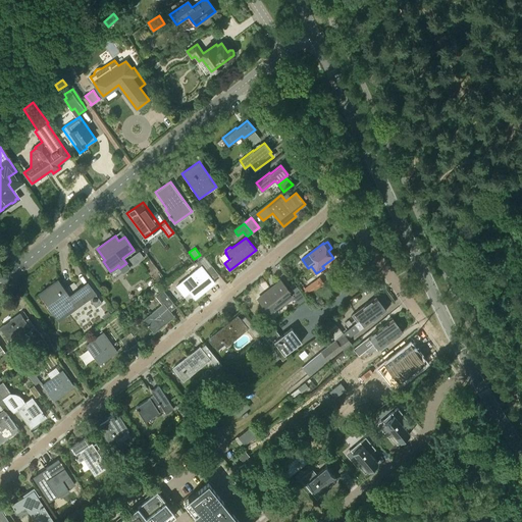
[(128,258),(134,265),(141,260),(136,253),(128,258)]
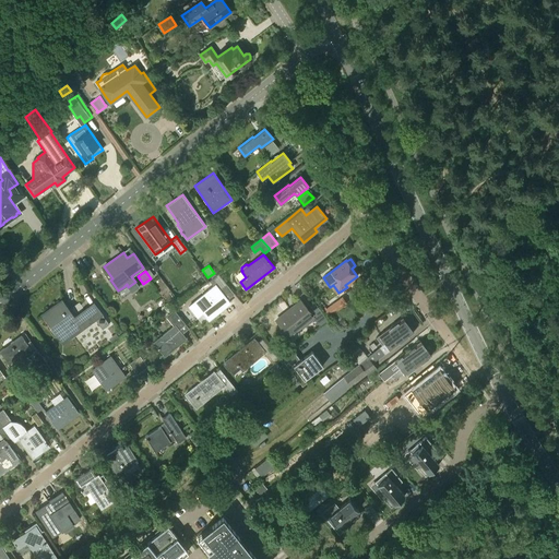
[(230,302),(227,299),(234,294),(218,274),(210,281),(214,286),(189,307),(195,314),(197,314),(198,317),(203,312),(209,320),(230,302)]
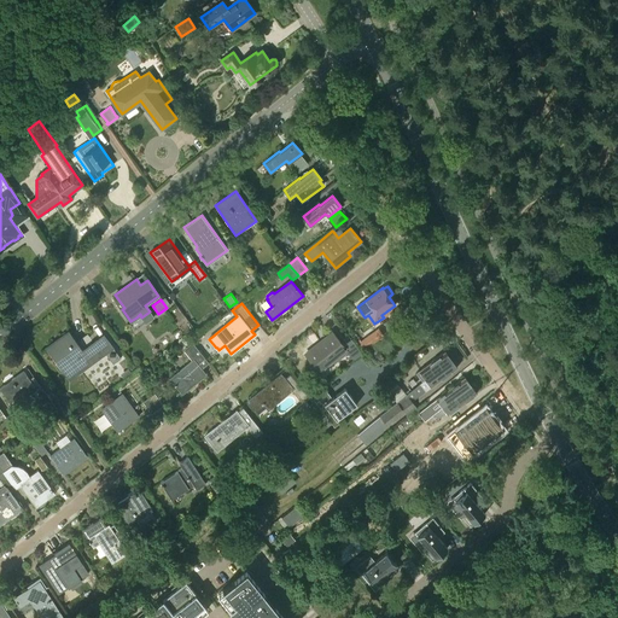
[(378,328),(363,339),(369,345),(383,336),(378,328)]
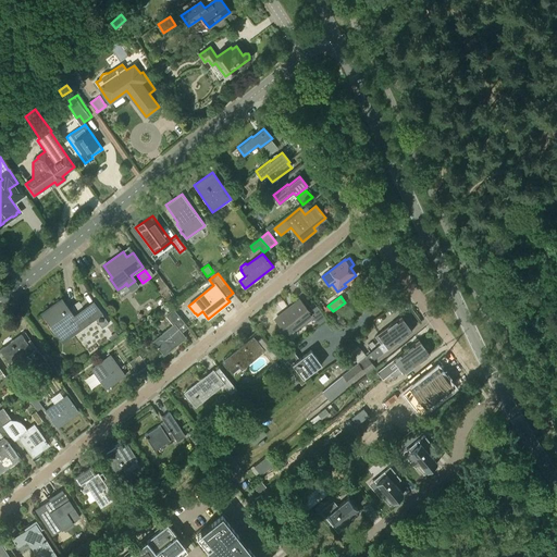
[(61,299),(41,313),(49,323),(52,321),(60,332),(57,334),(62,342),(96,319),(98,322),(104,318),(95,304),(88,309),(87,307),(74,316),(61,299)]
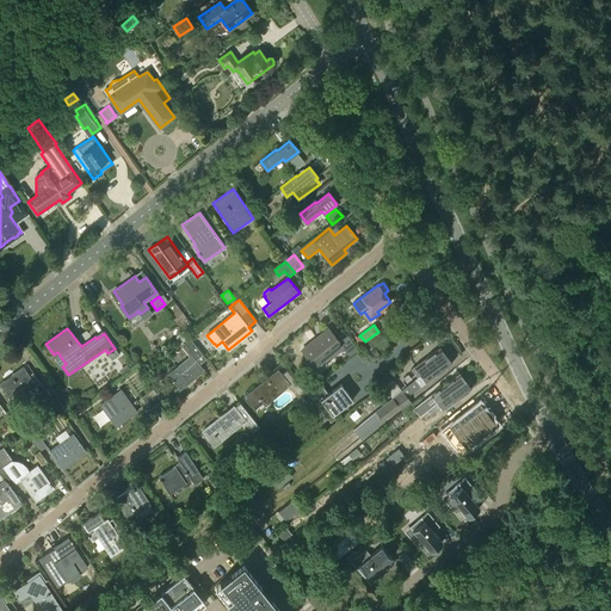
[(328,328),(302,350),(315,366),(329,356),(331,358),(344,347),(351,356),(352,355),(358,351),(347,338),(341,341),(340,343),(328,328)]
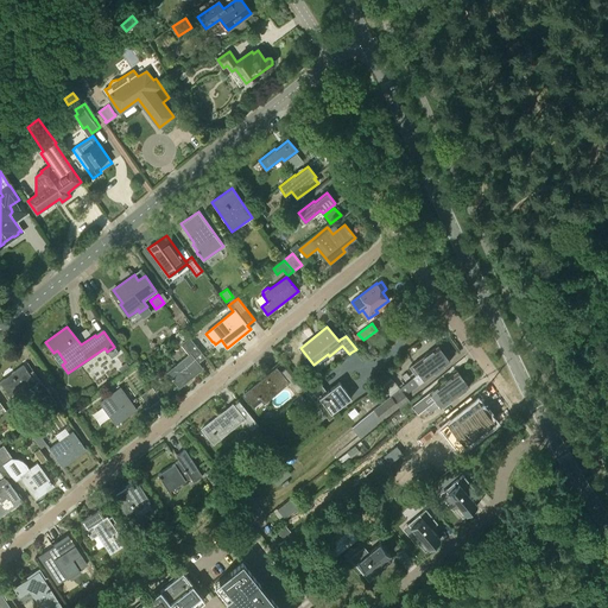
[(80,341),(90,333),(86,328),(75,336),(80,341)]
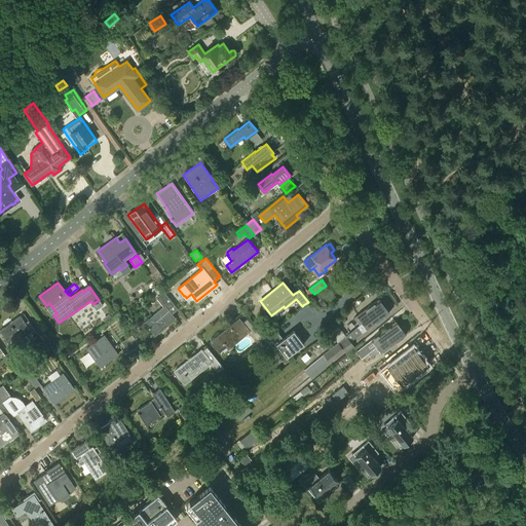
[(163,307),(145,323),(155,335),(176,318),(172,313),(178,308),(167,296),(163,291),(156,297),(163,307)]
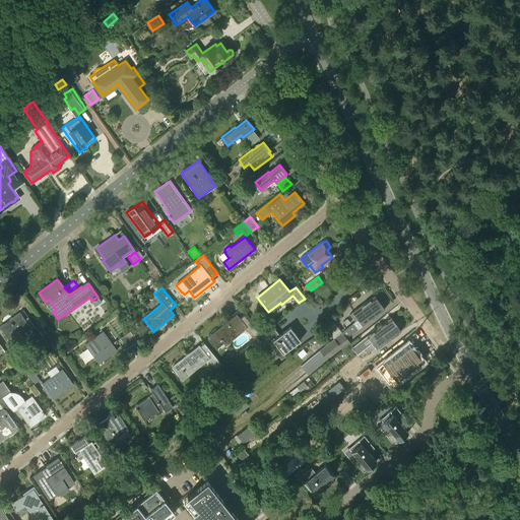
[(363,316),(380,304),(374,296),(349,314),(355,322),(363,316)]
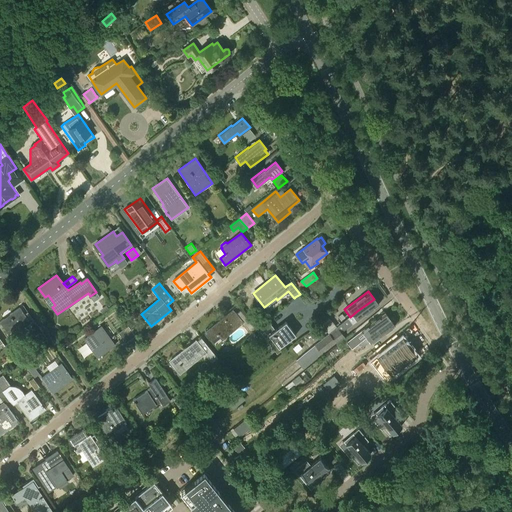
[(379,305),(374,299),(357,311),(350,317),(348,318),(352,324),(379,305)]
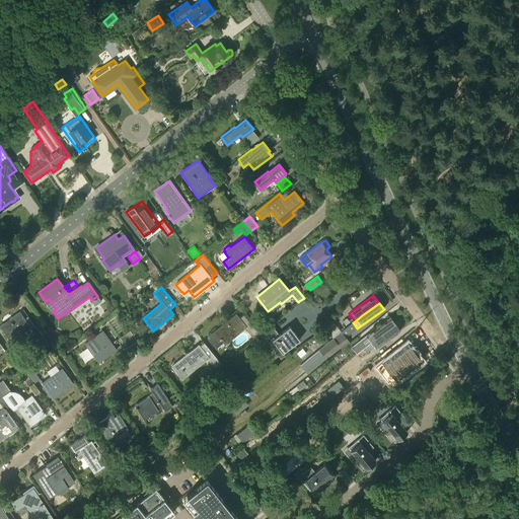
[(240,310),(208,338),(214,345),(221,339),(225,344),(244,327),(253,339),(260,334),(240,310)]
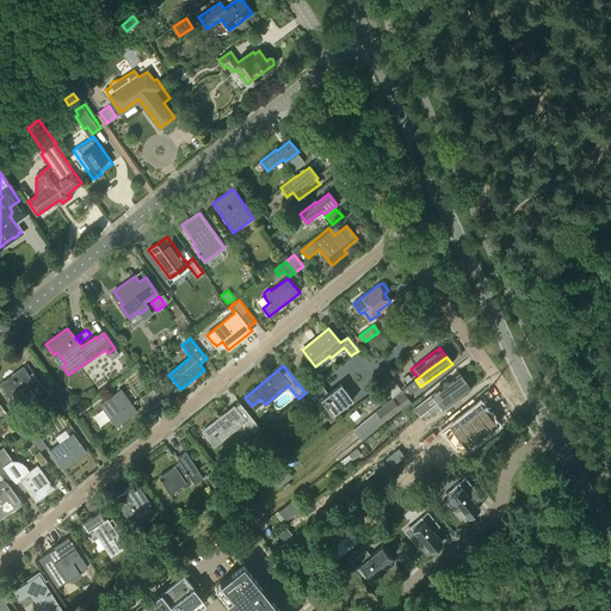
[(24,366),(0,383),(0,384),(12,402),(37,384),(24,366)]
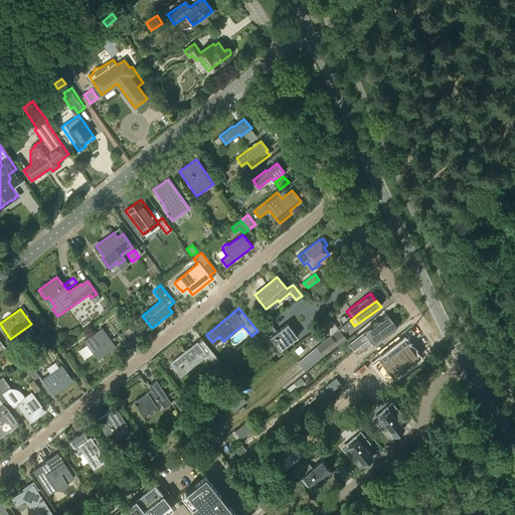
[(370,327),(349,343),(355,350),(369,339),(375,334),(392,322),(387,314),(370,327)]
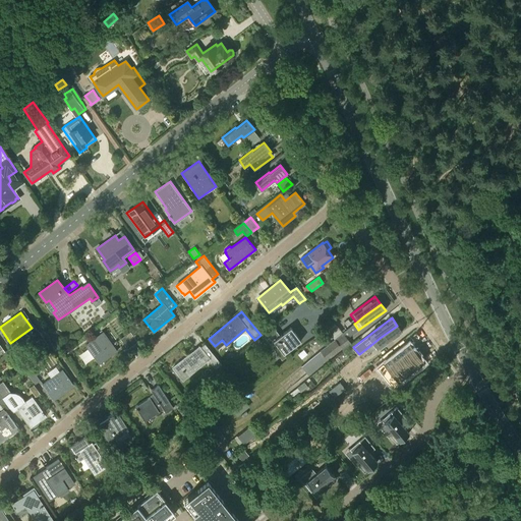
[(334,337),(341,332),(335,323),(328,327),(334,337)]
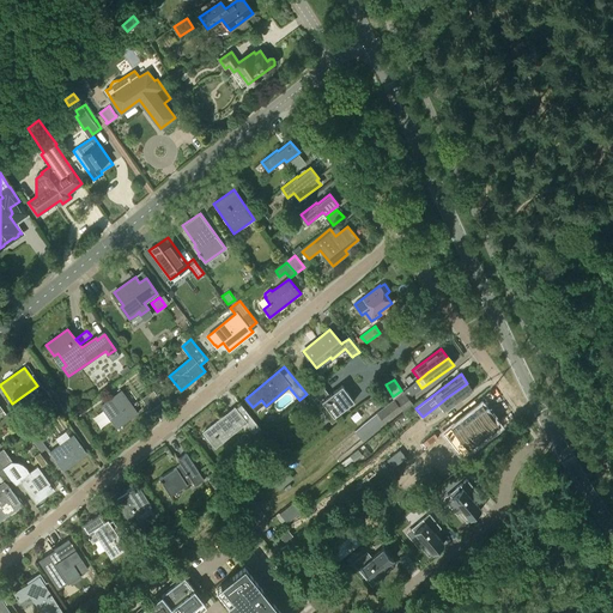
[(447,398),(439,404),(445,411),(453,406),(473,390),(467,383),(447,398)]
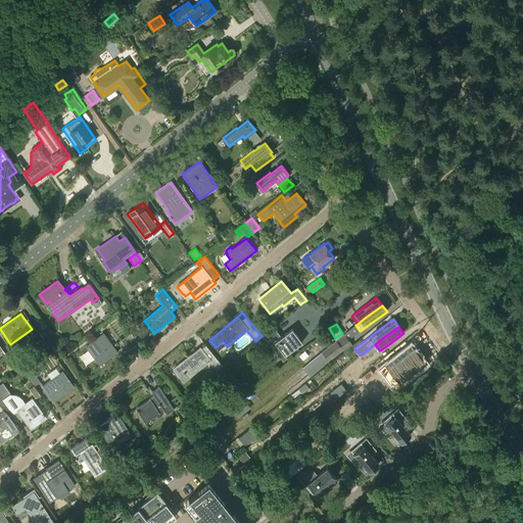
[(285,355),(302,342),(292,329),(281,337),(275,329),(265,337),(271,345),(275,342),(285,355)]
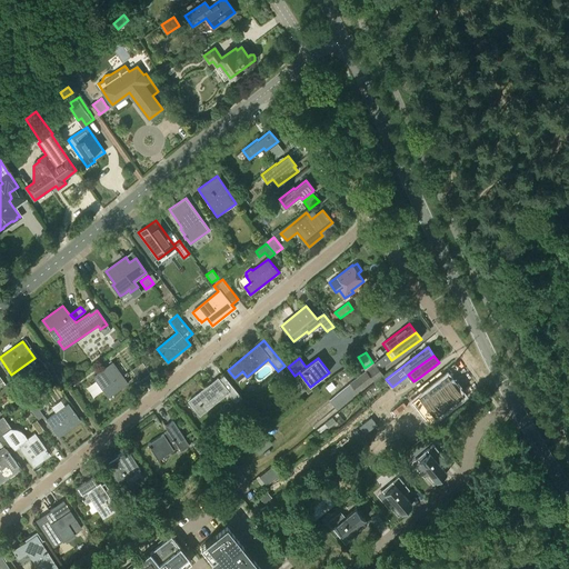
[(356,359),(343,369),(343,370),(351,378),(363,369),(356,359)]
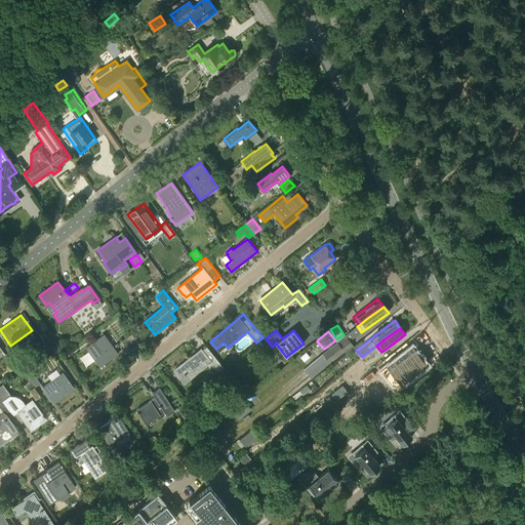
[(104,334),(86,347),(101,366),(118,354),(104,334)]
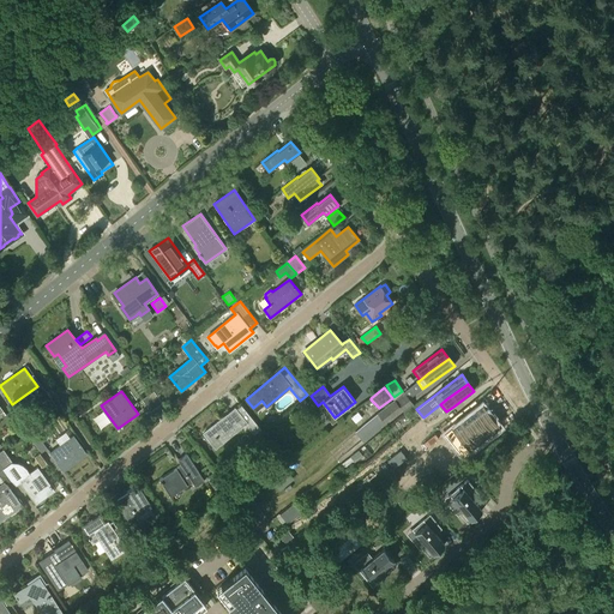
[(148,395),(156,407),(162,403),(154,391),(148,395)]
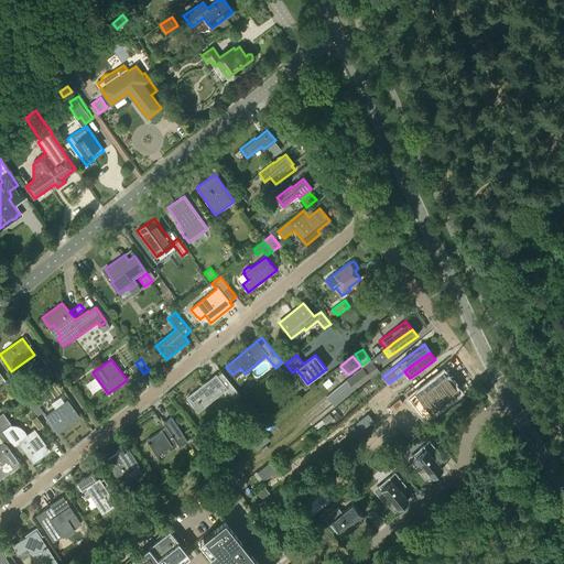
[(138,378),(143,373),(136,362),(130,367),(138,378)]
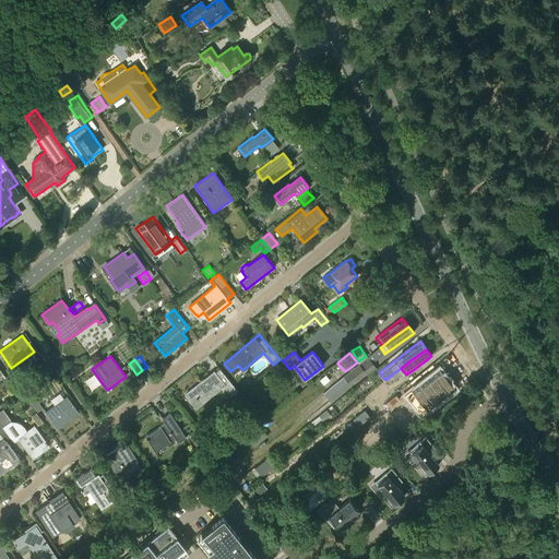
[(334,383),(333,384),(341,394),(351,387),(367,373),(359,364),(343,377),(337,381),(334,383)]
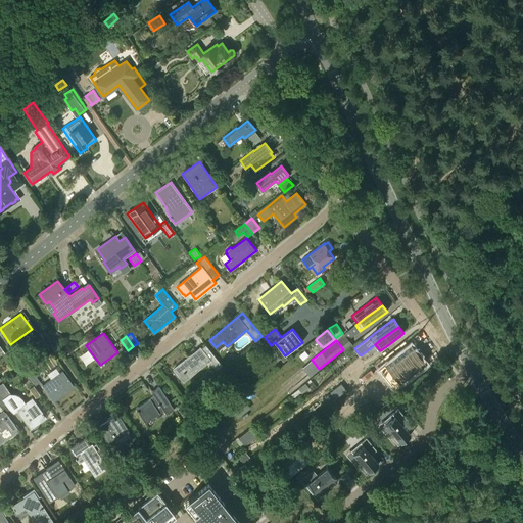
[(391,374),(420,353),(419,351),(417,352),(411,344),(384,364),(391,374)]
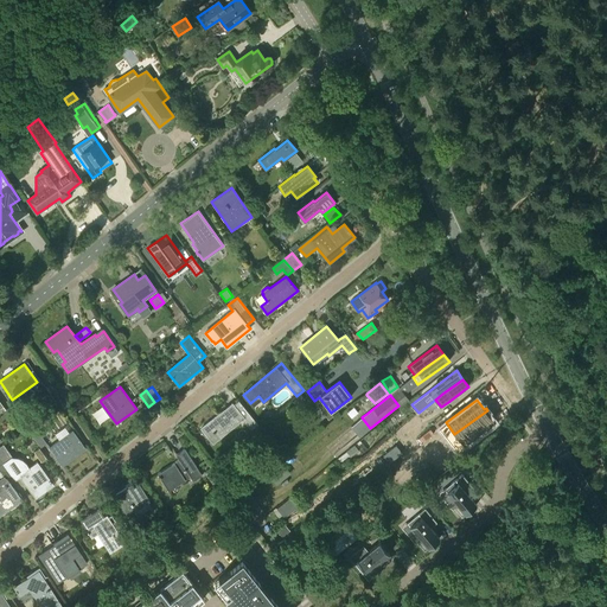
[(11,406),(19,417),(25,414),(17,402),(11,406)]
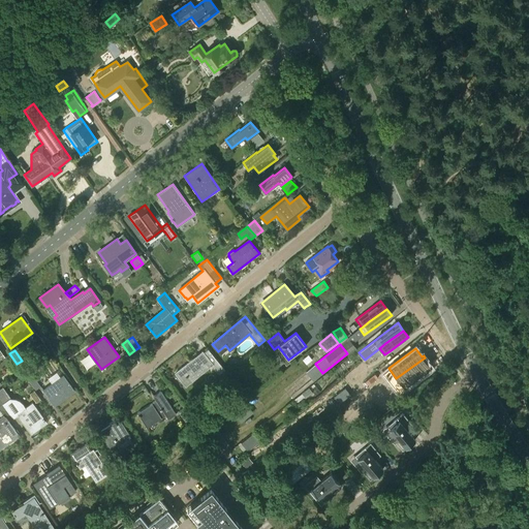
[(203,351),(176,373),(182,381),(186,385),(191,381),(213,364),(203,351)]
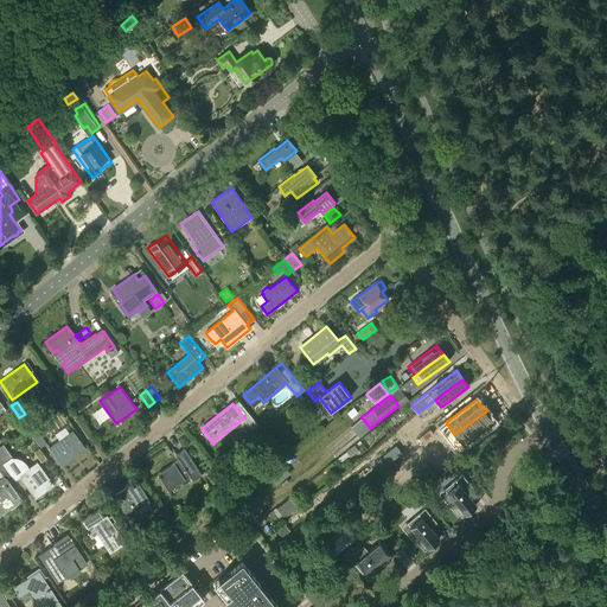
[(19,417),(11,406),(5,410),(13,422),(19,417)]
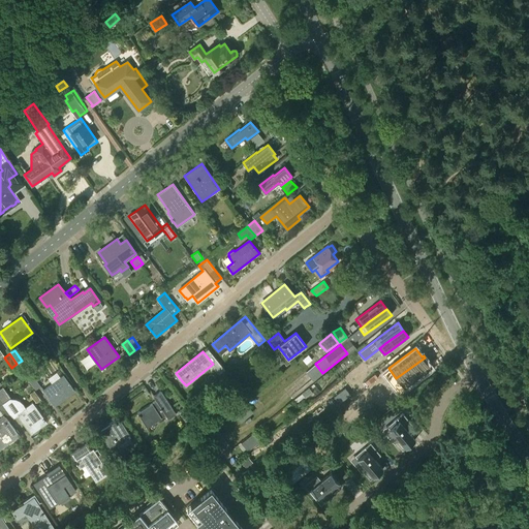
[(308,355),(302,360),(306,365),(312,360),(308,355)]
